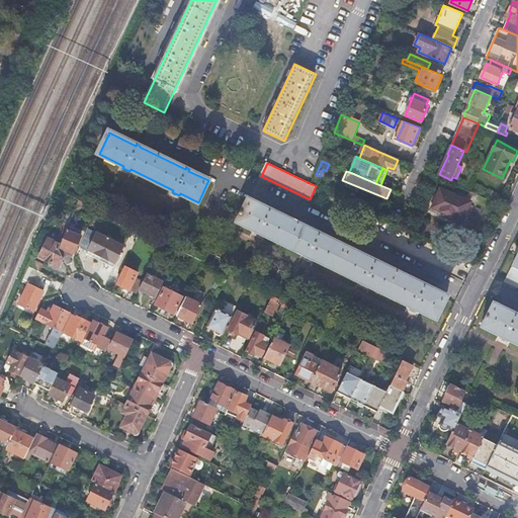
[(470,202),(441,188),(433,207),(462,221),(470,202)]
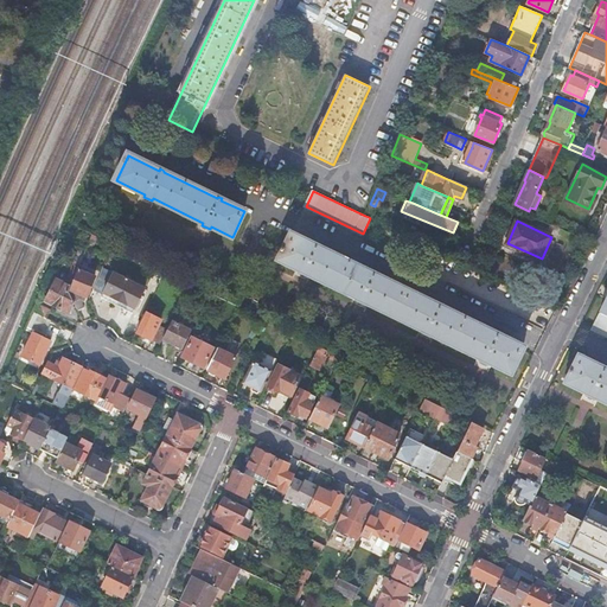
[(300,273),(307,276),(308,274),(358,299),(357,301),(365,305),(366,302),(425,331),(423,333),(432,337),(433,334),(483,359),(481,360),(490,365),(491,363),(511,374),(524,347),(500,336),(502,334),(498,333),(497,334),(443,308),(443,306),(440,305),(440,306),(377,276),(378,274),(375,273),(374,274),(319,248),(320,247),(317,244),(315,246),(292,235),(280,260),(301,270),(300,273)]
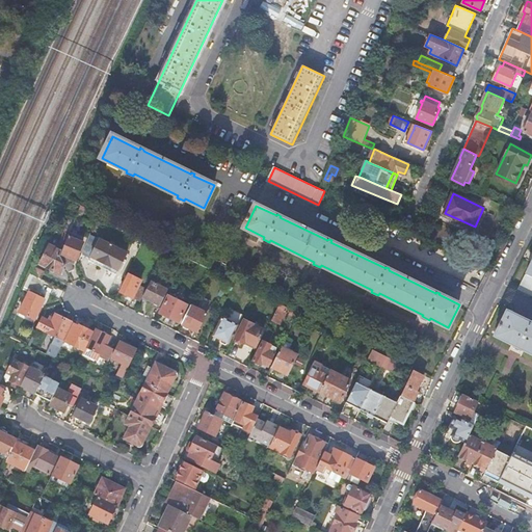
[(384,227),(374,221),(370,231),(380,236),(384,227)]
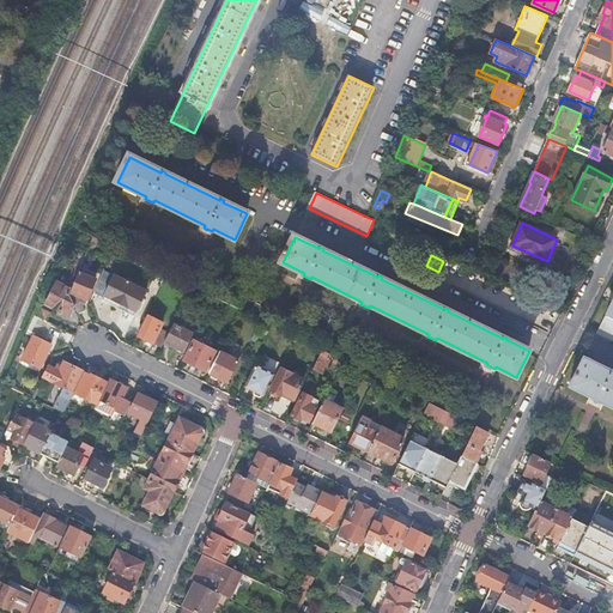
[(79,273),(80,269),(76,267),(67,287),(58,284),(47,305),(70,316),(76,307),(76,305),(71,296),(79,273)]
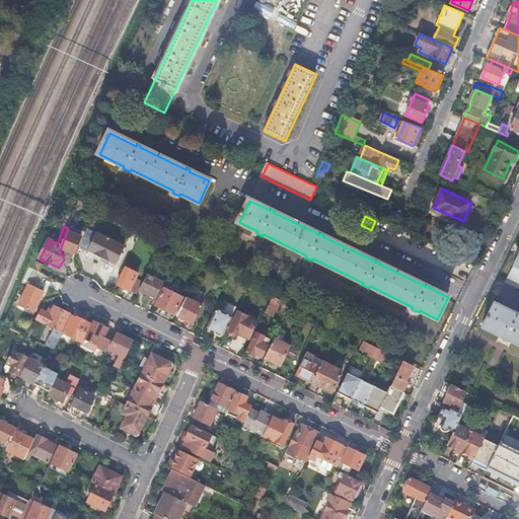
[(97,234),(88,229),(79,250),(87,254),(97,234)]
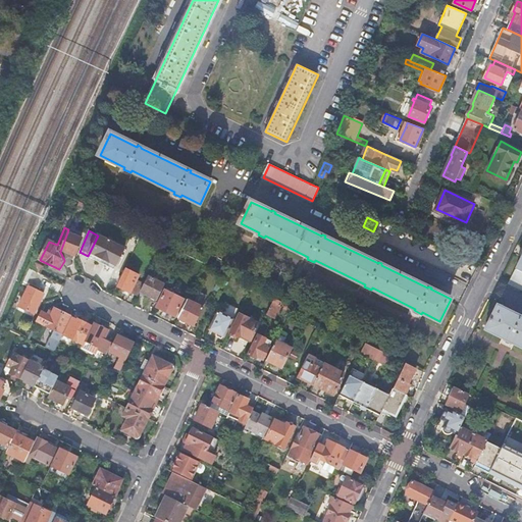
[(82,238),(67,232),(60,252),(64,260),(69,257),(70,254),(75,256),(82,238)]
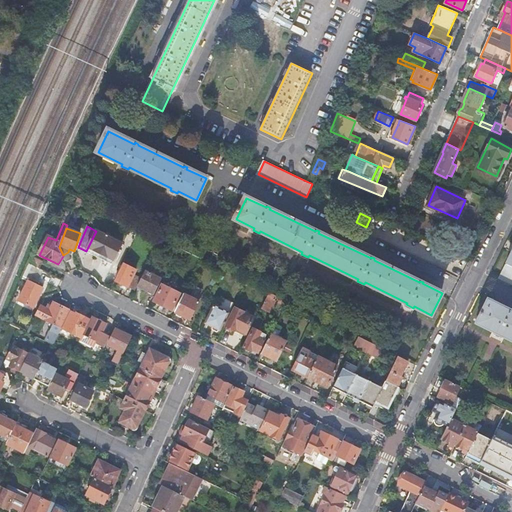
[(123,244),(96,231),(86,251),(85,254),(111,267),(123,244)]
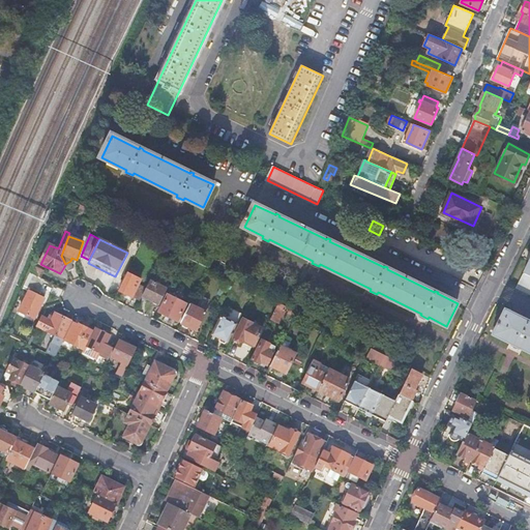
[(529,262),(525,273),(518,288),(529,293),(529,262)]
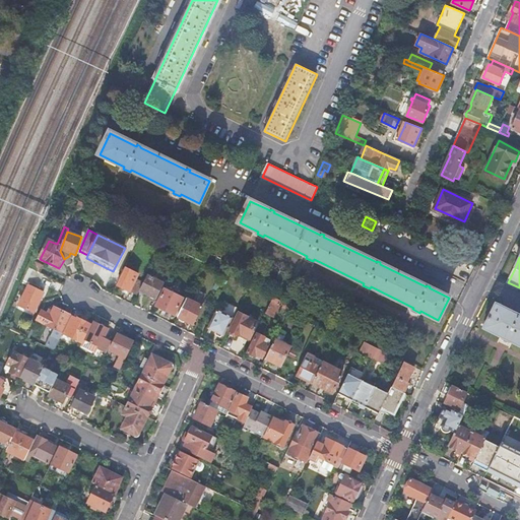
[(33,261),(29,268),(39,272),(42,265),(33,261)]
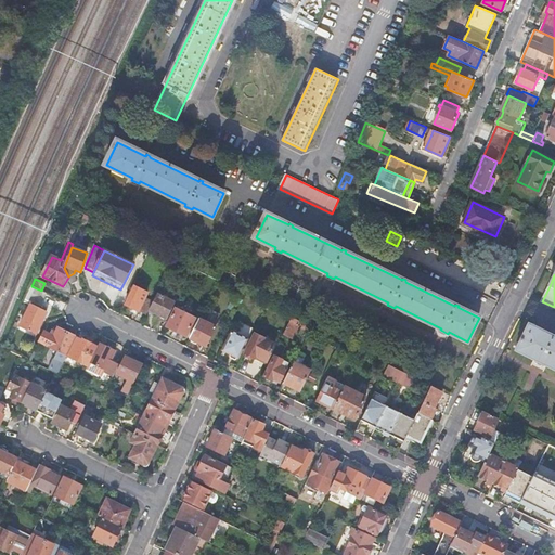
[(31,285),(22,307),(28,310),(30,306),(31,302),(40,306),(47,293),(41,291),(31,286),(31,285)]
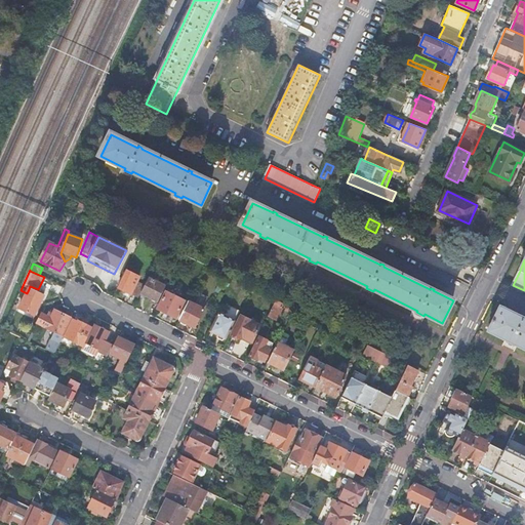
[(139,278),(127,271),(119,288),(139,298),(142,294),(146,286),(137,282),(139,278)]
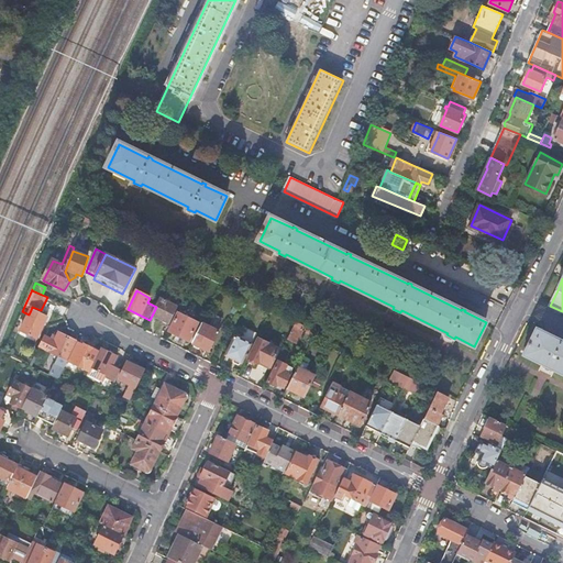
[(178,307),(161,298),(156,307),(152,316),(162,320),(161,322),(162,323),(167,327),(168,326),(169,324),(169,323),(178,307)]
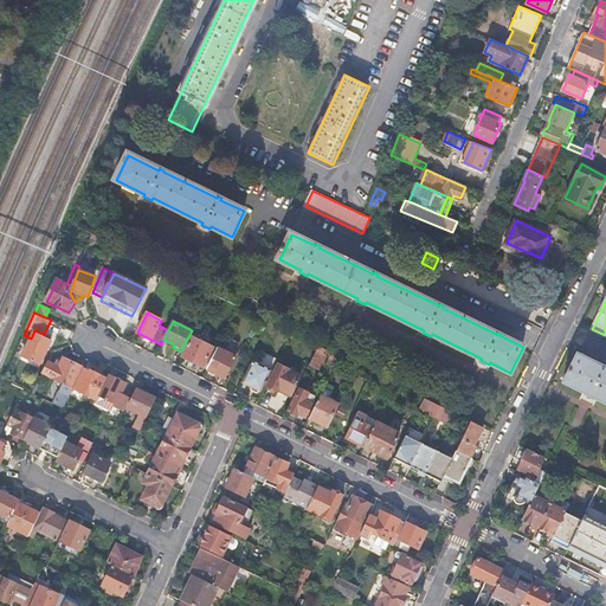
[(33,334),(31,339),(23,356),(40,365),(51,342),(33,334)]
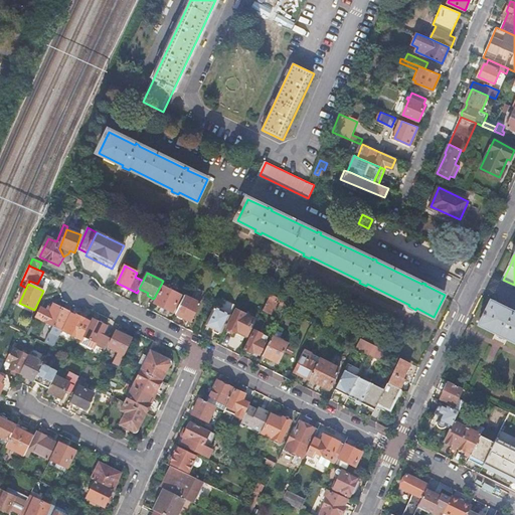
[(152,304),(170,313),(179,297),(160,288),(152,304)]
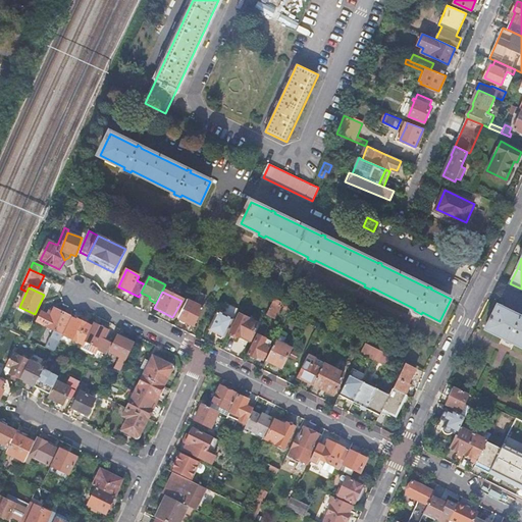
[(284,310),(286,306),(272,300),(264,315),(272,319),(278,307),(284,310)]
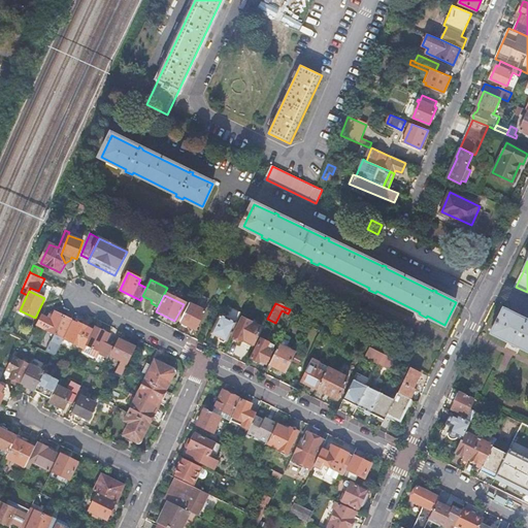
[(203,312),(187,304),(177,323),(194,331),(203,312)]
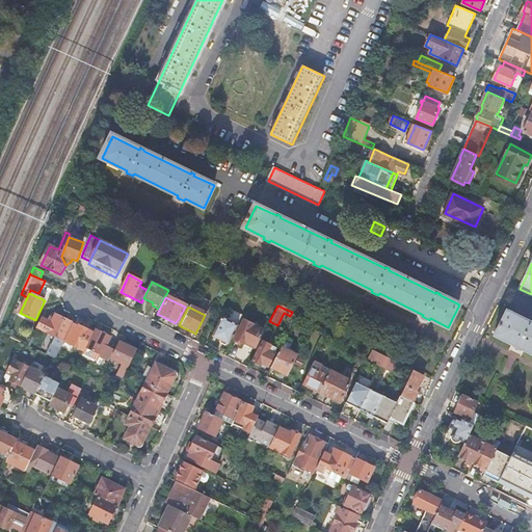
[(515,346),(523,350),(524,348),(531,351),(531,322),(530,321),(530,323),(509,313),(503,325),(502,324),(500,327),(502,328),(498,335),(516,344),(515,346)]
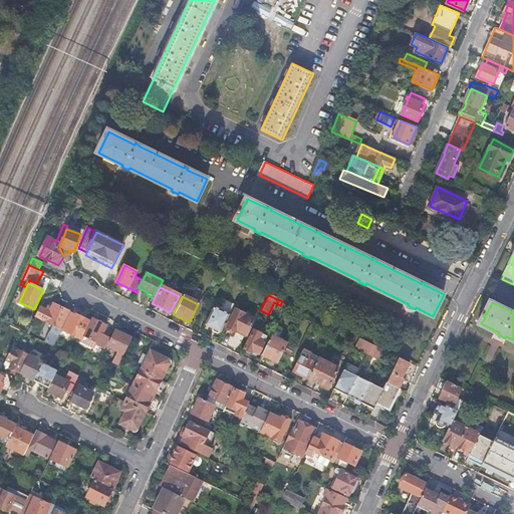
[(40,307),(36,316),(54,325),(45,342),(52,346),(54,347),(63,329),(71,313),(54,305),(51,309),(50,312),(47,311),(40,307)]
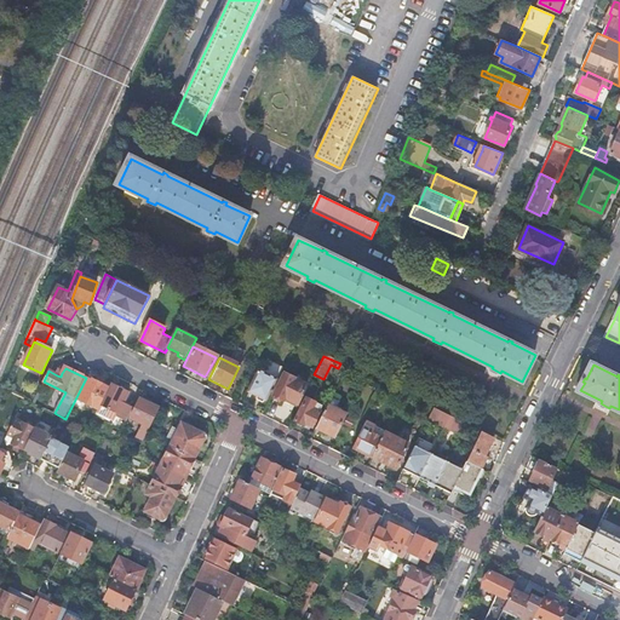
[(274,379),(257,371),(245,394),(263,402),(274,379)]
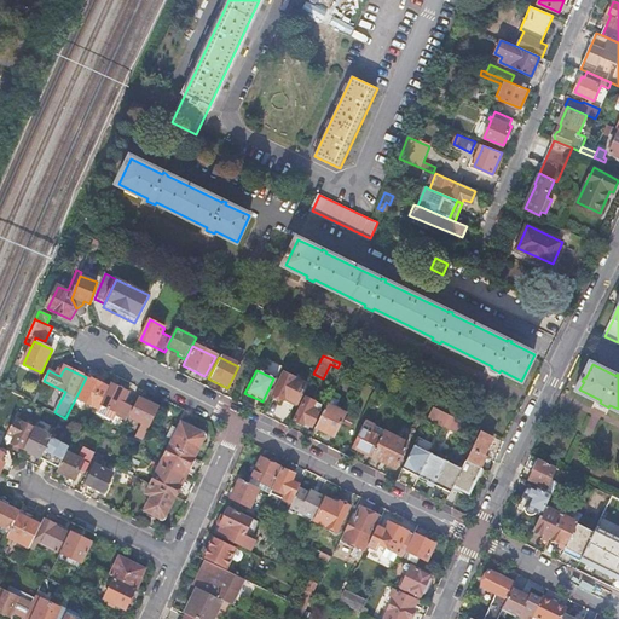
[(304,386),(281,374),(271,395),(281,401),(282,399),(294,405),(304,386)]
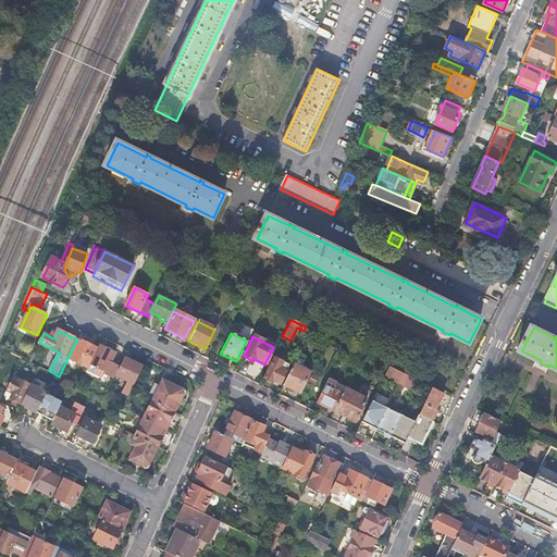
[(77,339),(69,357),(89,368),(99,348),(83,341),(83,343),(77,339)]
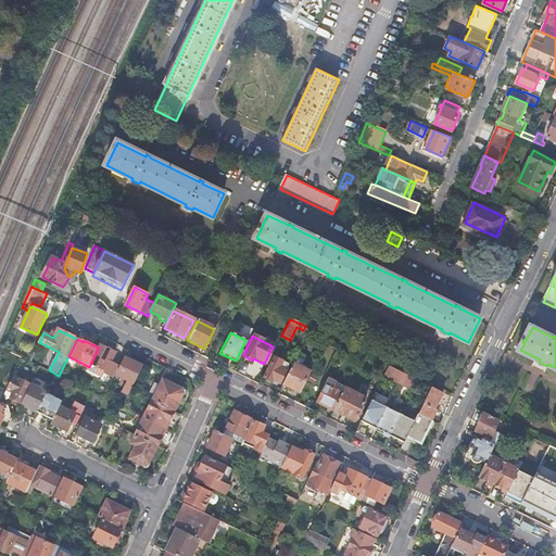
[(114,378),(119,366),(111,362),(116,352),(100,344),(99,348),(89,367),(87,371),(102,379),(105,374),(114,378)]
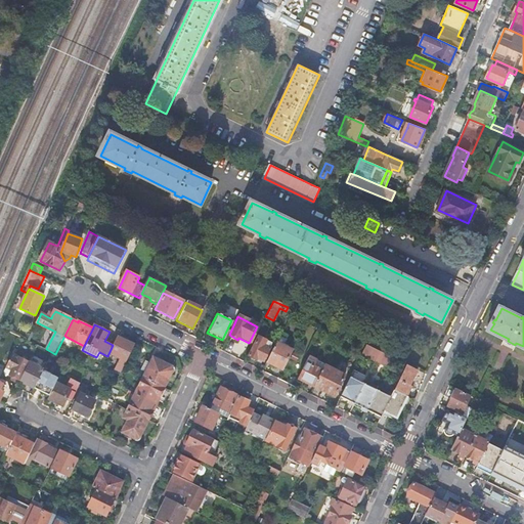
[(107,338),(115,342),(119,333),(112,330),(107,338)]
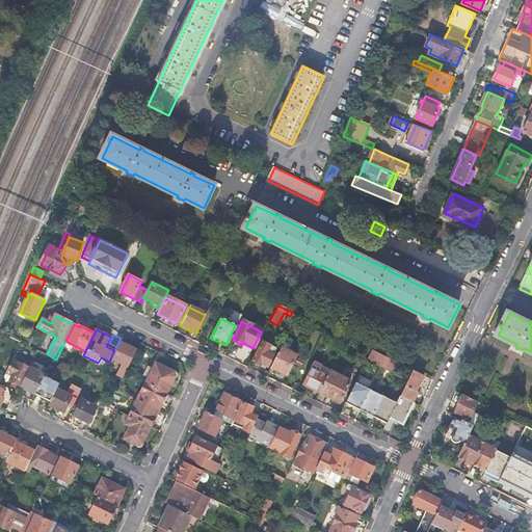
[(355,348),(357,342),(348,338),(345,343),(355,348)]
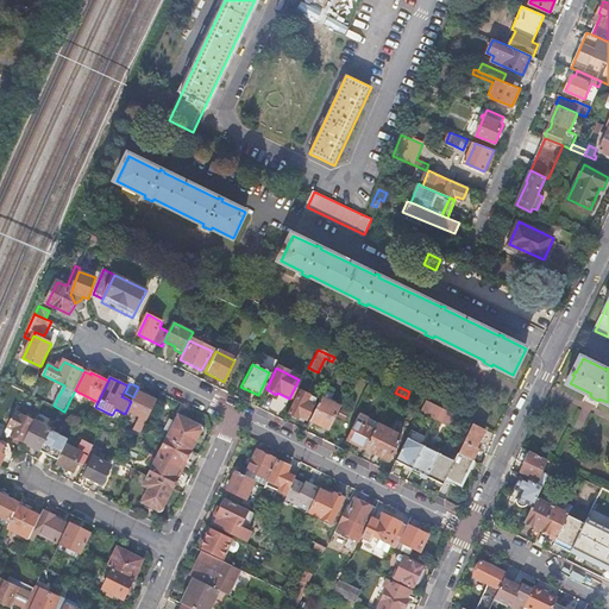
[(137,429),(143,432),(145,428),(158,401),(139,391),(130,410),(143,418),(137,429)]
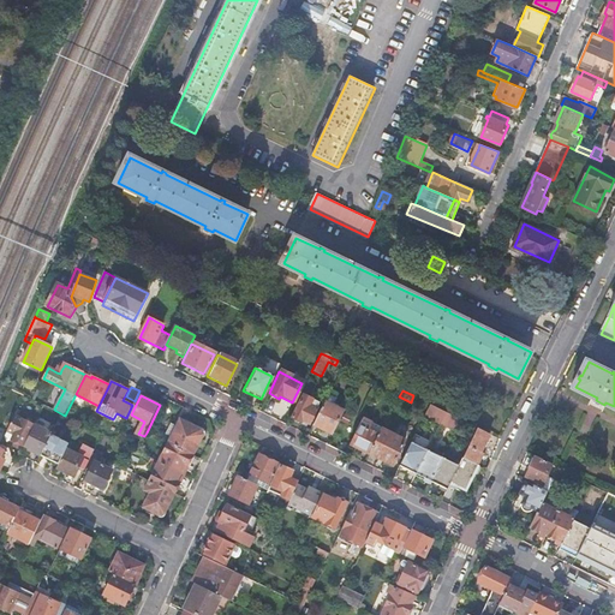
[(314,410),(298,402),(290,418),(299,423),(299,422),(306,425),(314,410)]
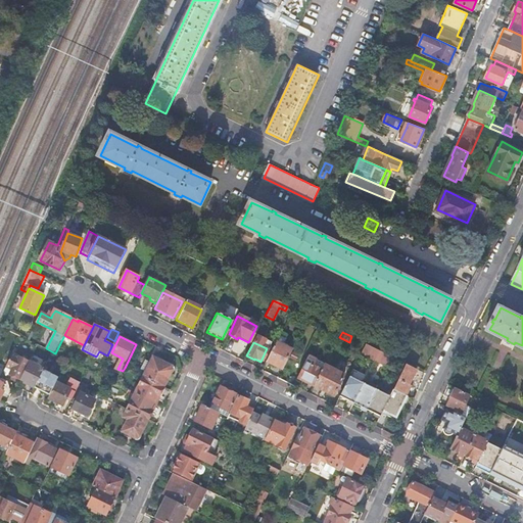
[(290,350),(274,342),(265,362),(280,370),(290,350)]
